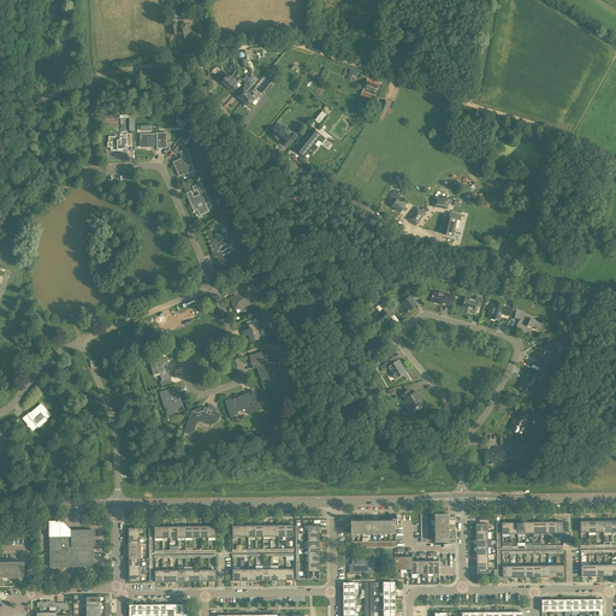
[(178,34),(179,40),(190,37),(187,23),(177,25),(176,23),(169,24),(171,35),(178,34)]
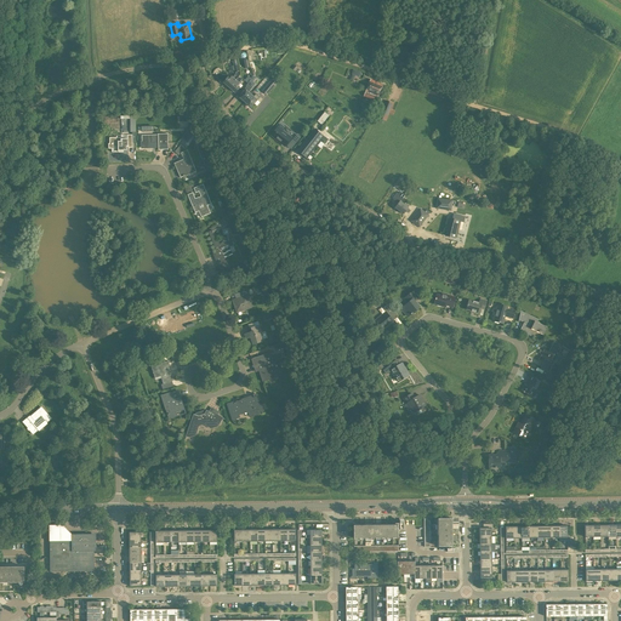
[(223,83),(229,87),(239,77),(235,74),(232,78),(229,79),(228,78),(223,83)]
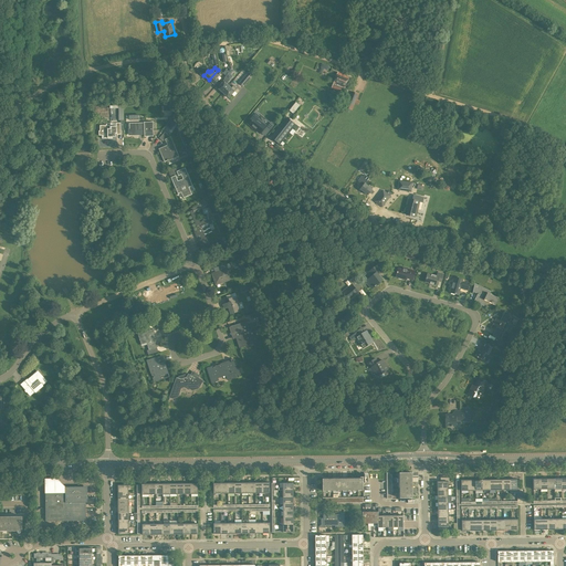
[(220,73),(218,70),(209,80),(215,84),(218,80),(217,79),(218,76),(220,73)]
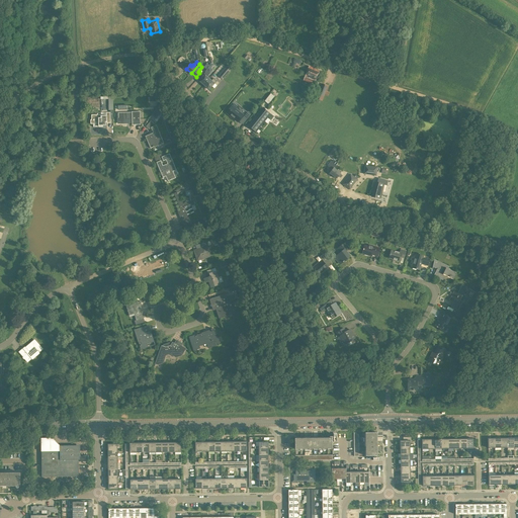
[(199,81),(204,85),(209,79),(206,77),(212,70),(209,67),(205,72),(201,78),(199,81)]
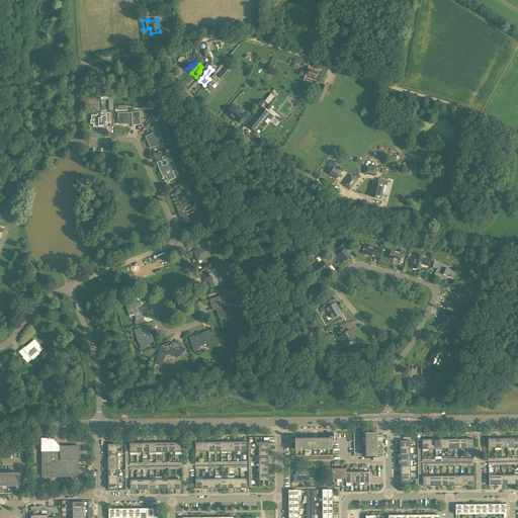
[(320,71),(310,67),(304,81),(314,85),(320,71)]
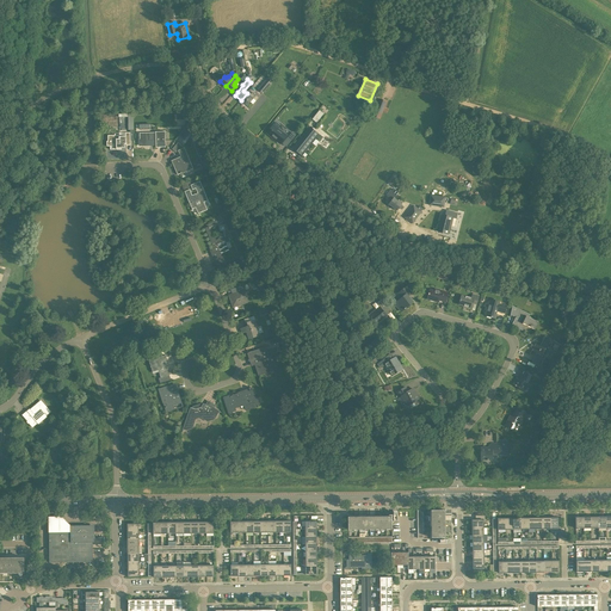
[(263,93),(271,85),(266,80),(258,90),(263,93)]
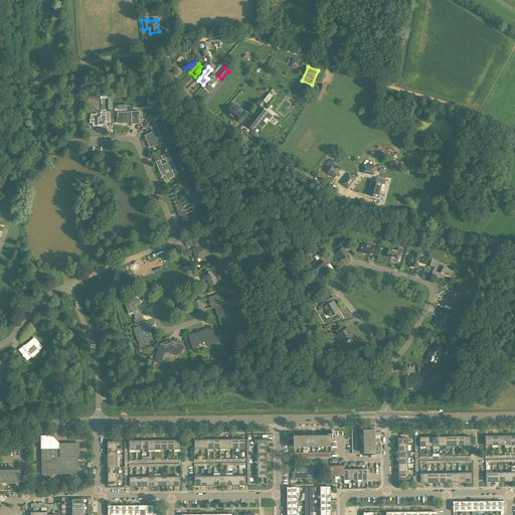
[(210,80),(208,78),(203,84),(208,89),(210,86),(211,87),(215,80),(213,78),(210,80)]
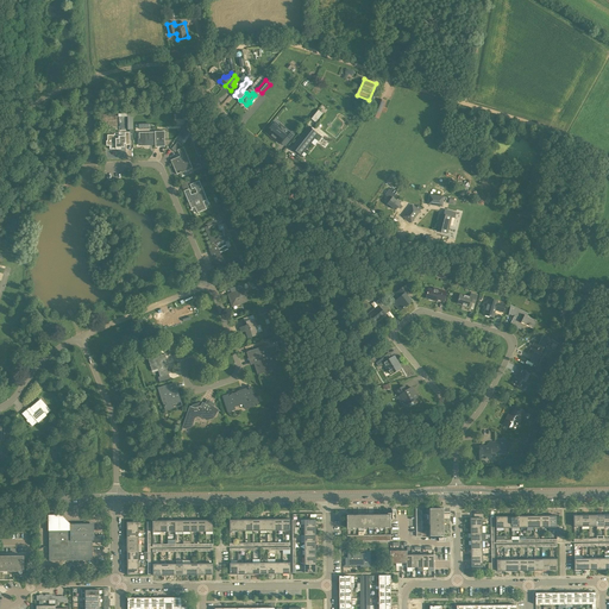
[(375,121),(377,118),(378,118),(385,101),(378,99),(371,115),(372,115),(371,119),(375,121)]
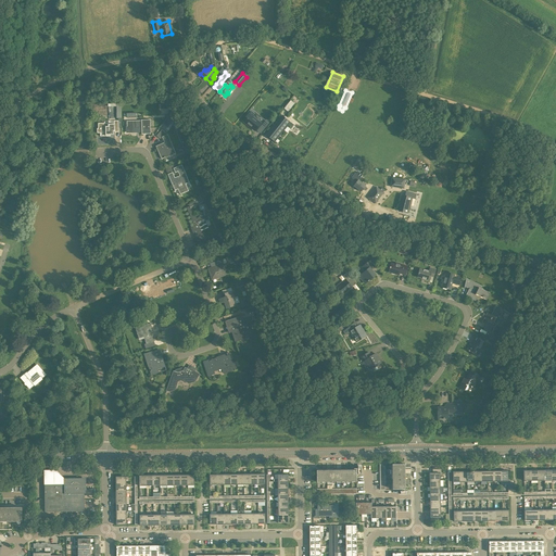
[(291,101),(285,110),(289,113),(295,104),(291,101)]
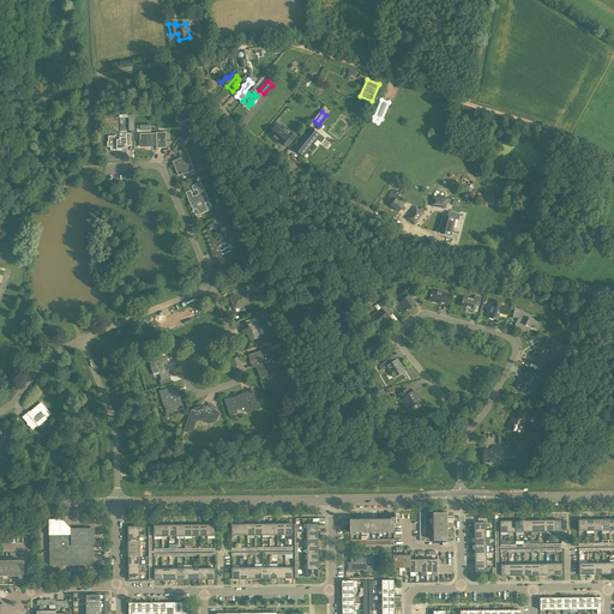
[(188,125),(187,124),(179,137),(186,142),(192,131),(188,125)]
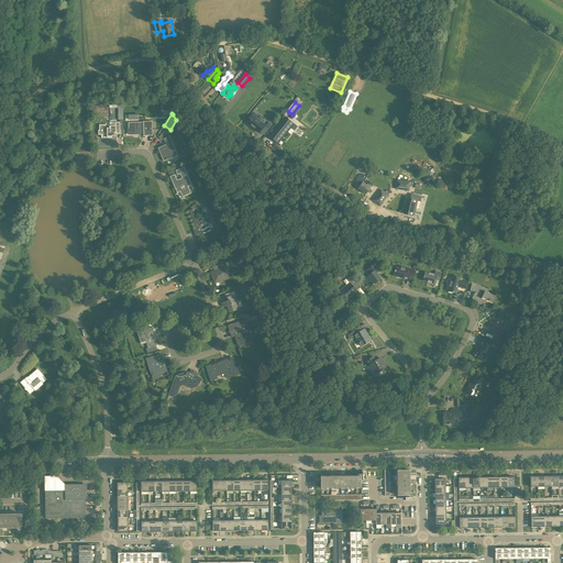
[(255,119),(252,116),(246,122),(258,132),(264,125),(261,122),(263,120),(261,118),(260,117),(257,116),(255,119)]
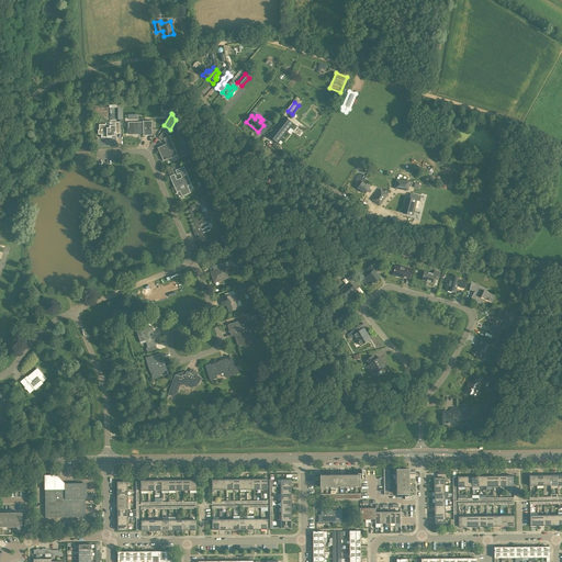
[(274,134),(273,133),(270,137),(278,144),(288,132),(285,131),(292,123),(287,117),(277,130),(278,131),(274,134)]
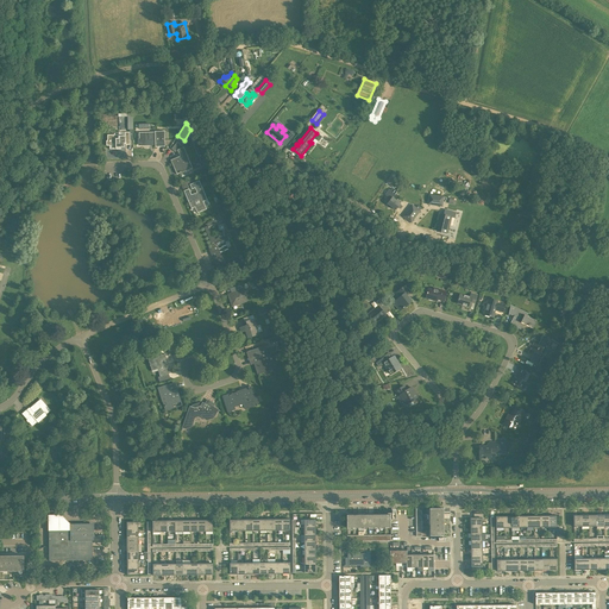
[(155,144),(155,148),(165,146),(164,131),(155,132),(139,133),(139,145),(150,144),(150,143),(154,143),(154,144),(155,144)]
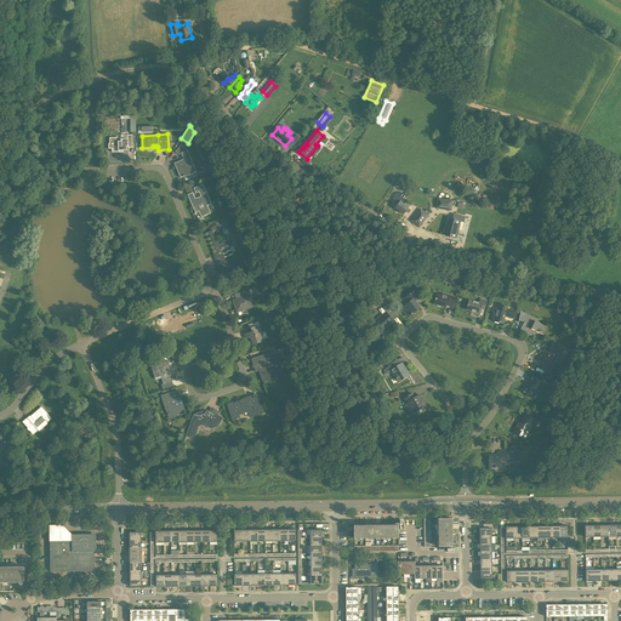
[(112,149),(112,153),(118,153),(124,152),(124,151),(126,151),(126,147),(127,147),(127,143),(132,143),(132,135),(126,136),(126,138),(120,140),(120,137),(109,138),(109,143),(108,143),(108,149),(112,149)]
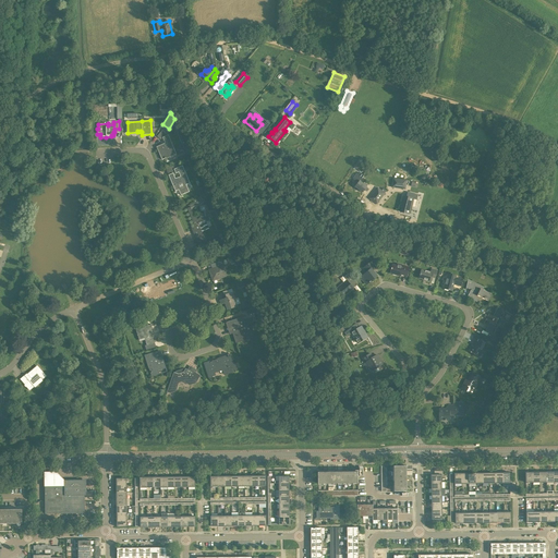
[(162,146),(162,145),(157,147),(162,160),(166,158),(171,156),(172,156),(171,153),(174,150),(168,135),(162,131),(157,136),(160,140),(162,138),(166,145),(162,146)]
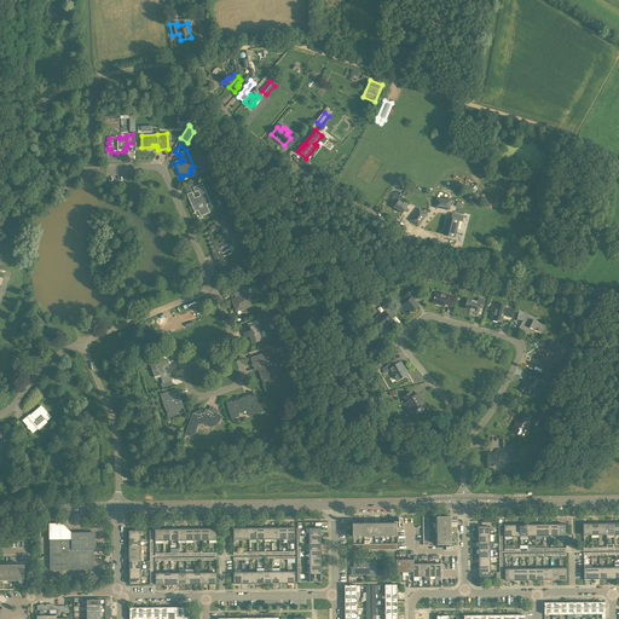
[(195,198),(192,192),(186,195),(195,213),(196,213),(195,212),(200,210),(202,217),(208,214),(204,206),(210,203),(202,184),(198,185),(197,183),(191,184),(195,192),(198,191),(201,197),(195,198)]
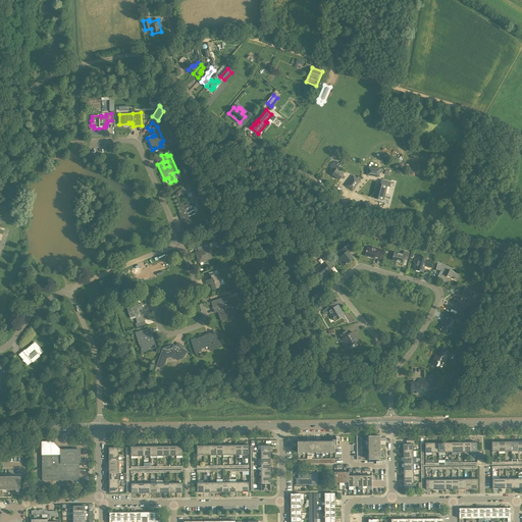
[(332,175),(333,175),(338,180),(341,177),(343,179),(345,176),(343,175),(343,174),(346,171),(343,168),(340,172),(336,169),(341,165),(336,162),(335,164),(334,163),(331,167),(332,168),(331,169),(334,171),(332,175)]
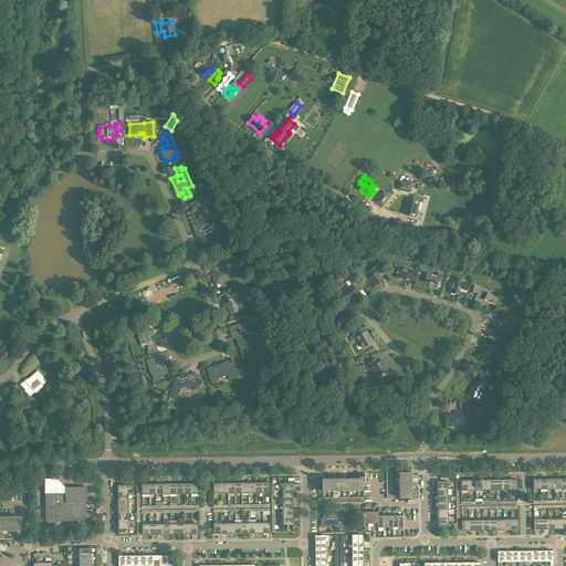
[(412,184),(399,181),(398,190),(411,191),(412,184)]
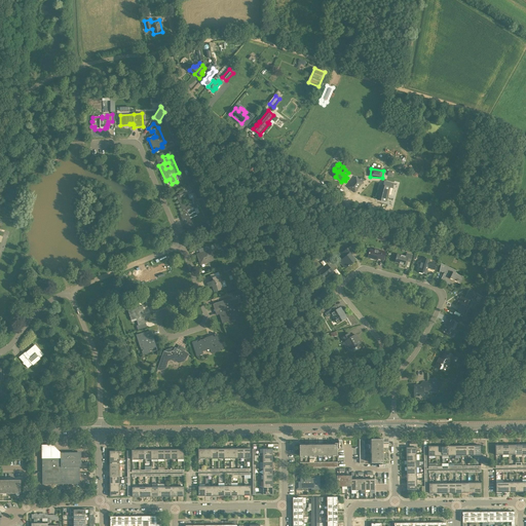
[(355,178),(351,184),(348,187),(354,192),(363,182),(359,180),(355,178)]
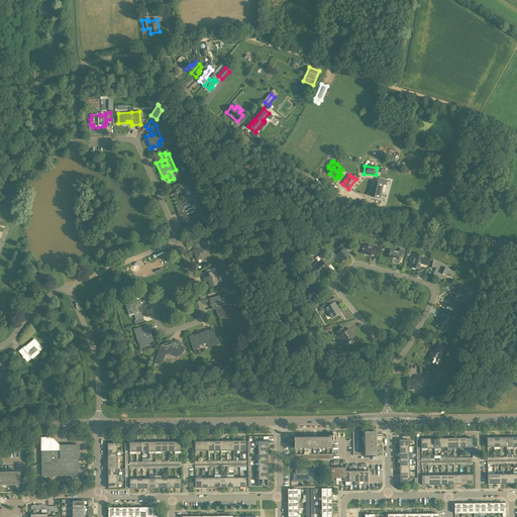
[(372,197),(380,199),(383,185),(386,185),(387,182),(380,180),(379,183),(376,183),(372,197)]
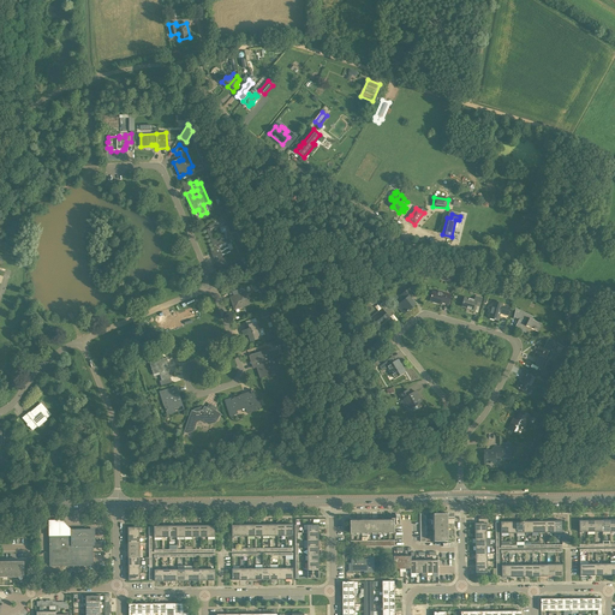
[(215,250),(210,252),(216,264),(218,264),(220,270),(228,268),(224,257),(231,254),(227,245),(231,243),(231,244),(233,243),(231,238),(228,238),(228,239),(227,239),(226,233),(227,233),(226,226),(225,227),(225,226),(222,227),(221,225),(225,224),(224,220),(208,227),(209,227),(209,228),(207,230),(215,250)]
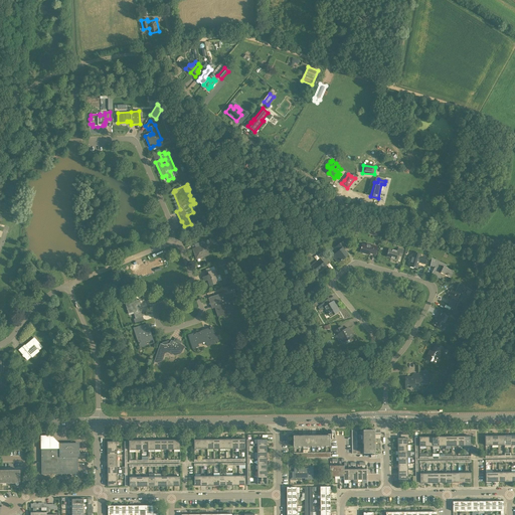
[(199,246),(193,248),(196,259),(208,254),(206,246),(208,245),(206,240),(198,243),(199,246)]
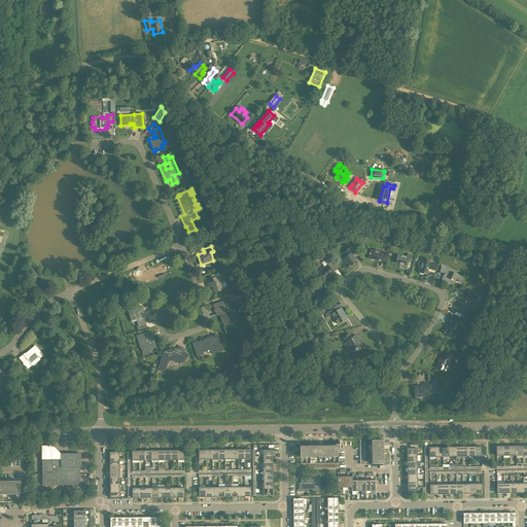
[(350,267),(350,266),(356,260),(352,255),(356,251),(352,246),(345,252),(348,256),(341,262),(346,269),(349,267),(349,268),(350,267)]
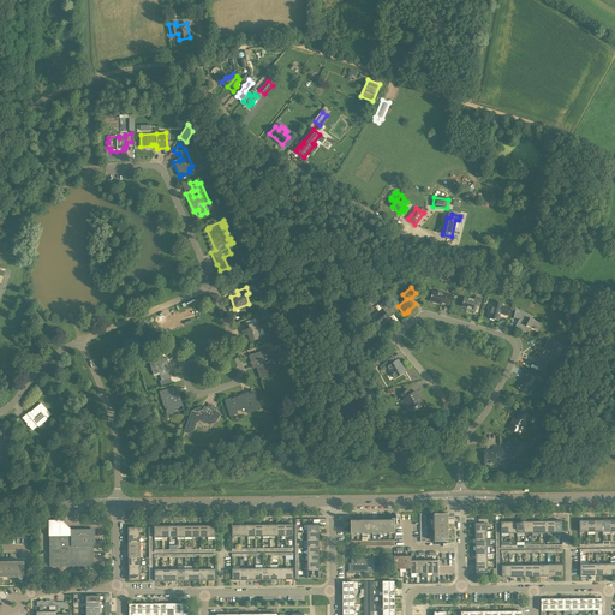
[(437,293),(433,292),(430,302),(441,304),(442,303),(448,304),(451,294),(437,291),(437,293)]
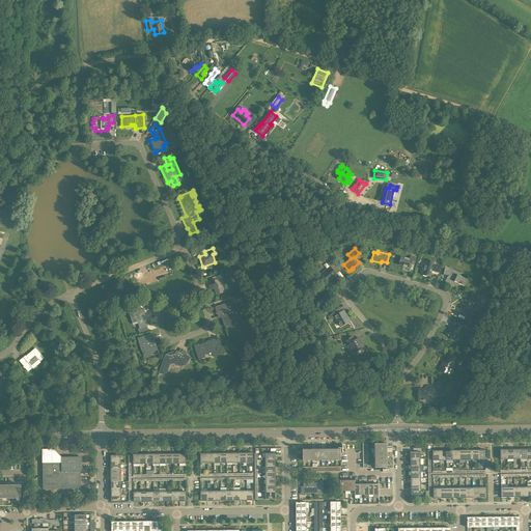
[(410,259),(400,257),(398,264),(406,267),(406,268),(410,269),(411,263),(414,264),(416,257),(411,255),(410,259)]
